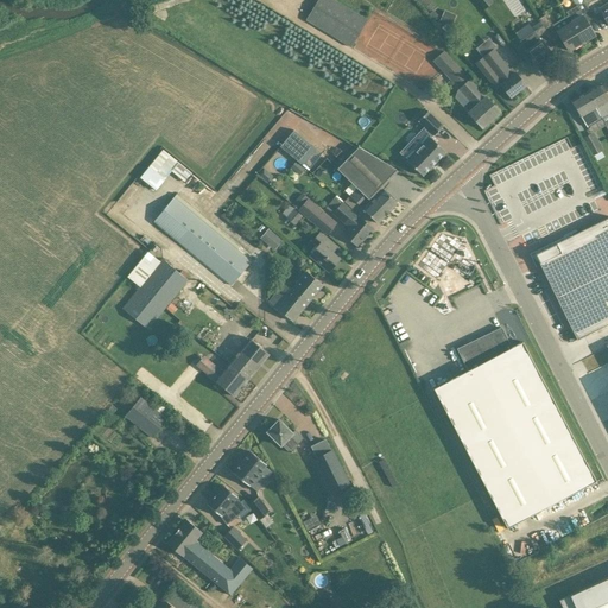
[(368,20),(358,14),(335,0),(317,0),(306,19),(352,48),(368,20)]
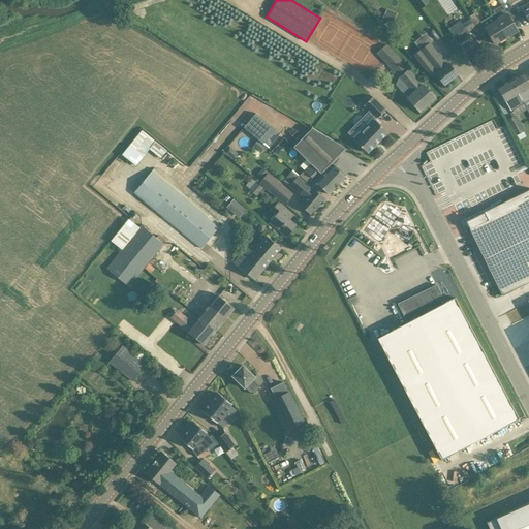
[(518,30),(507,14),(505,9),(510,6),(506,0),(497,0),(502,7),(492,14),(506,37),(518,30)]
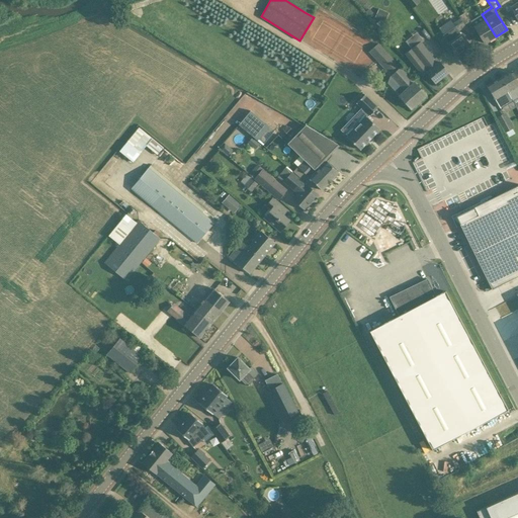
[(517,0),(496,0),(500,6),(501,6),(506,14),(512,10),(517,19),(517,0)]
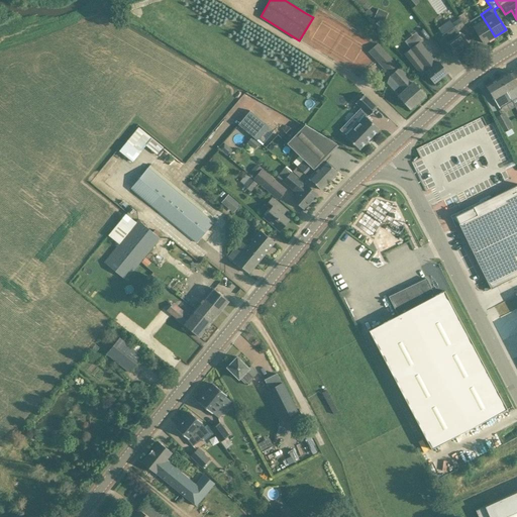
[(381,20),(384,11),(378,9),(374,17),(381,20)]
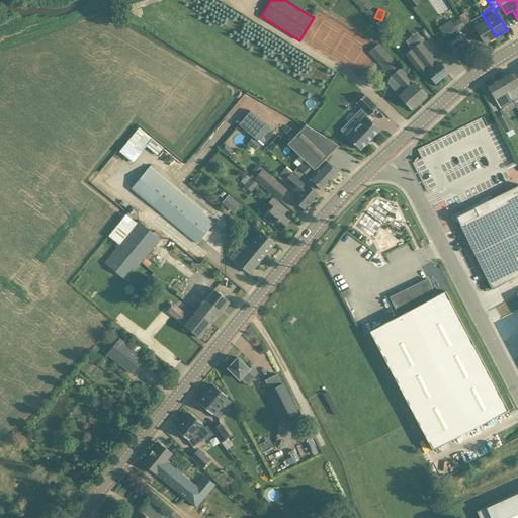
[(485,44),(496,36),(482,14),(470,21),(465,12),(458,16),(462,21),(471,35),(478,32),(485,44)]
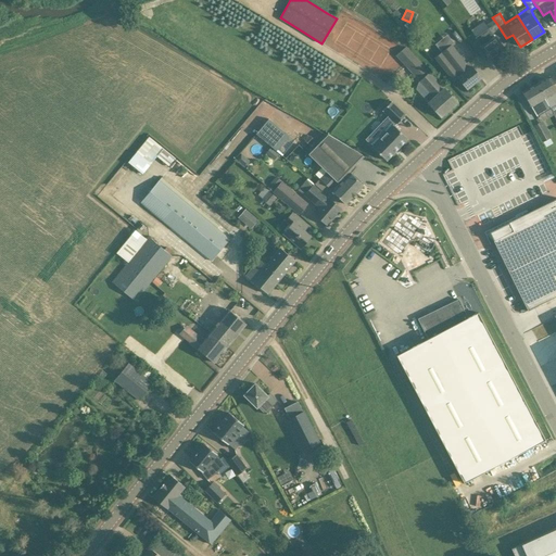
[(496,23),(482,32),(476,37),(481,46),(480,46),(491,60),(505,50),(497,39),(503,36),(506,39),(506,38),(496,23)]
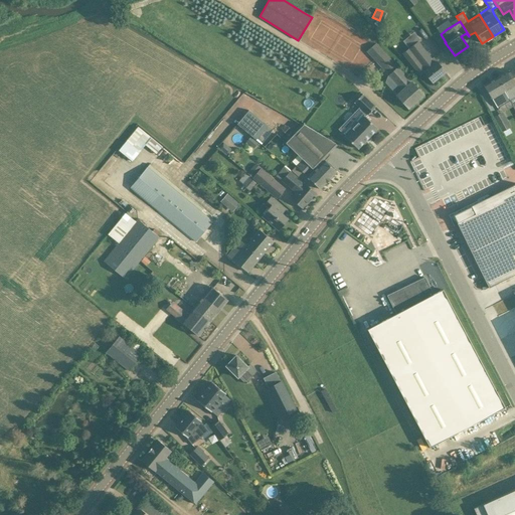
[(446,72),(440,64),(437,60),(435,62),(418,41),(402,54),(419,76),(424,71),(433,82),(446,72)]
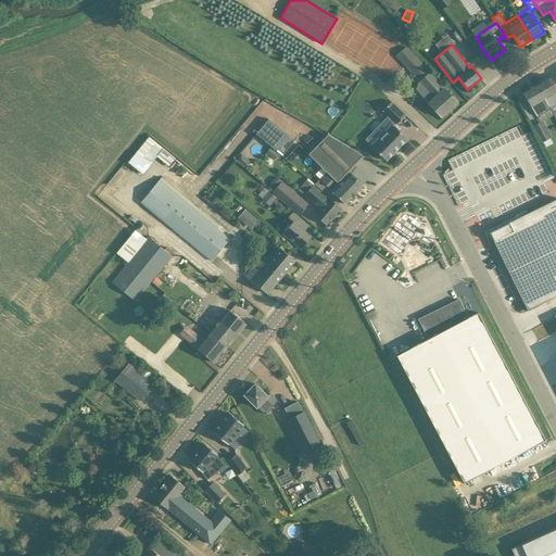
[(396,55),(422,84),(421,85),(419,92),(430,104),(441,116),(457,102),(446,90),(447,89),(433,75),(409,49),(406,47),(396,55)]
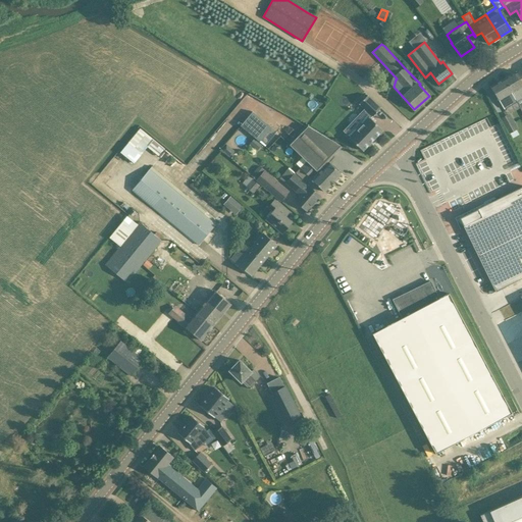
[(512,95),(516,102),(521,112),(521,82),(516,71),(515,71),(515,72),(506,77),(515,94),(512,95)]
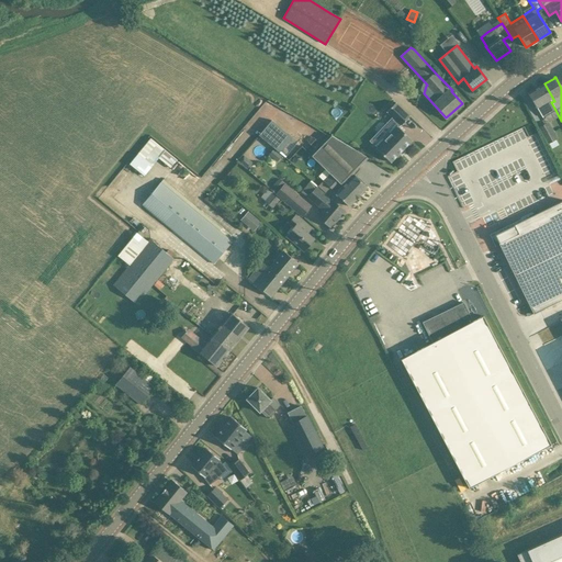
[(542,119),(555,110),(551,102),(554,101),(544,83),(529,92),(528,93),(542,119)]
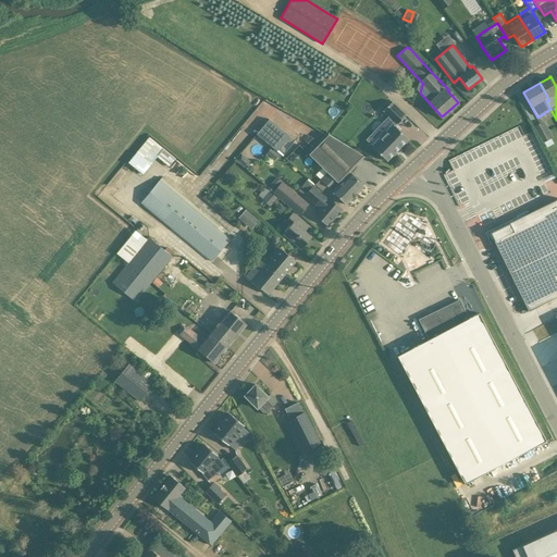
[(407,120),(393,106),(384,114),(398,128),(407,120)]
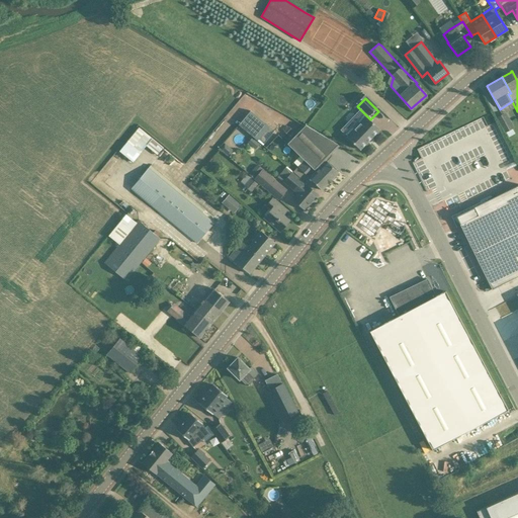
[(274,132),(269,126),(250,110),(239,124),(257,141),(263,145),(274,132)]
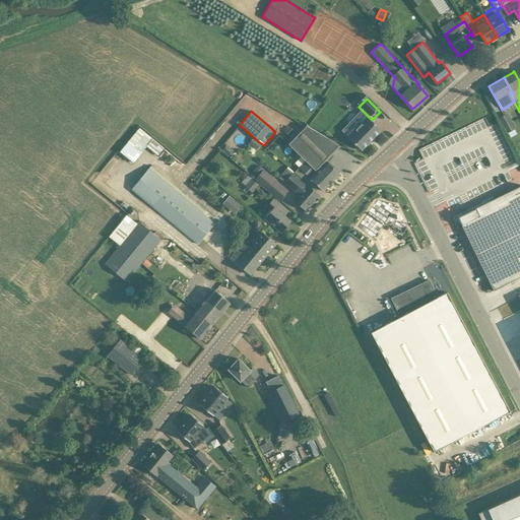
[(498,119),(506,134),(516,129),(507,113),(498,119)]
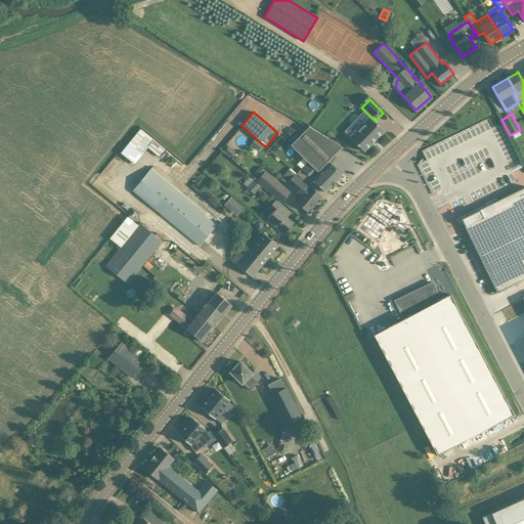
[(351,138),(364,151),(364,150),(384,131),(370,118),(370,119),(351,138)]
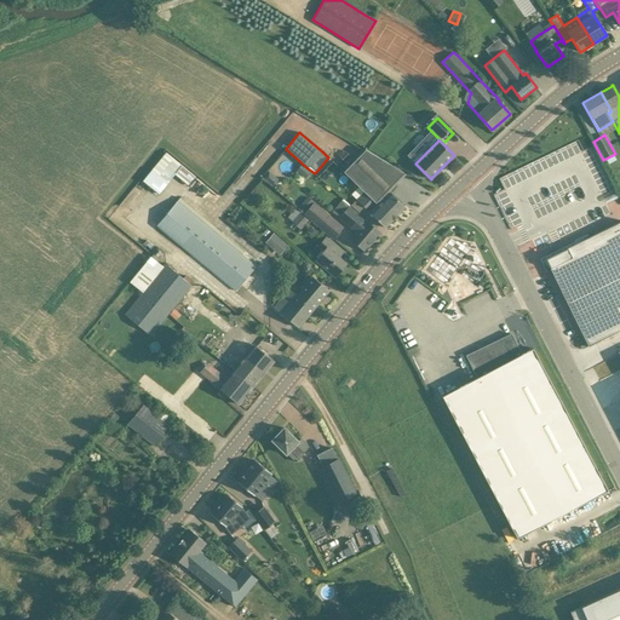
[(344,172),(360,187),(359,187),(378,205),(383,200),(390,193),(389,191),(406,174),(403,172),(366,149),(344,172)]
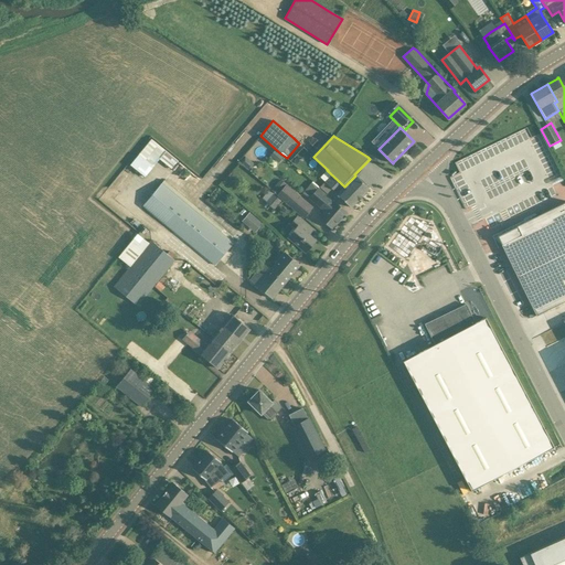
[(173,167),(179,159),(151,138),(139,153),(153,164),(160,157),(173,167)]
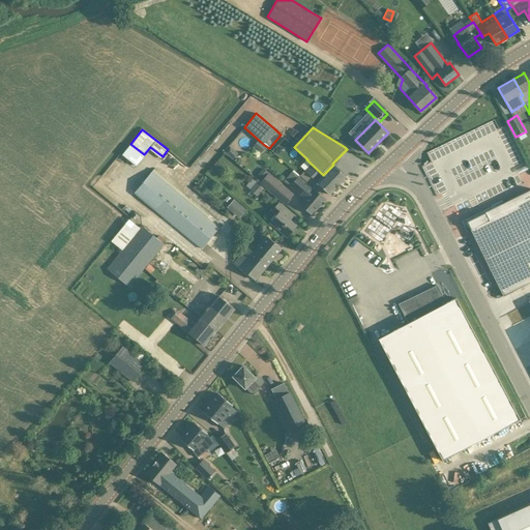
[(298,130),(293,136),(297,140),(302,135),(298,130)]
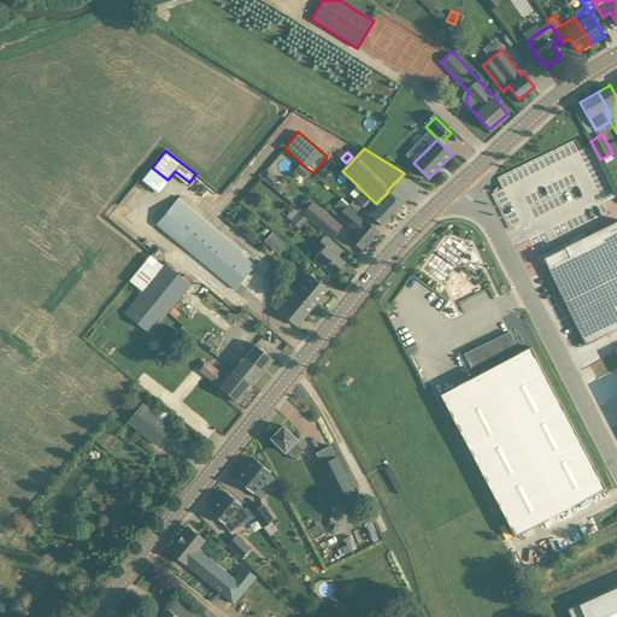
[(303,175),(307,170),(300,164),(295,170),(303,175)]
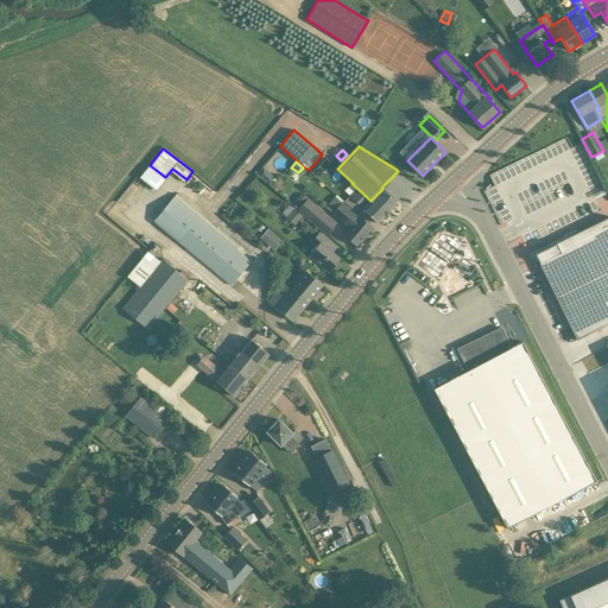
[(363,209),(378,223),(398,203),(384,189),(382,189),(375,196),(371,201),(352,183),(344,190),(350,195),(344,201),(353,209),(359,204),(363,209)]
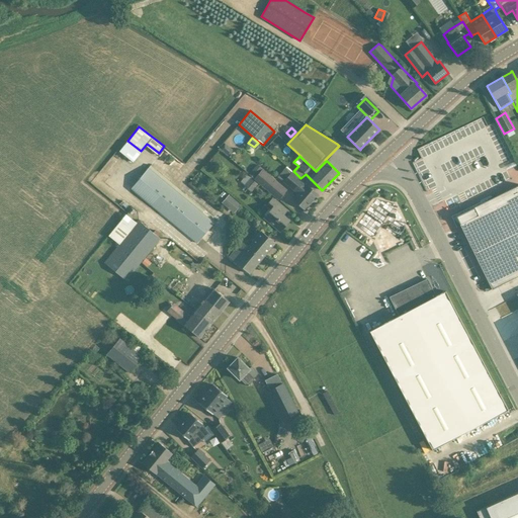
[(249,174),(254,179),(262,169),(257,164),(249,174)]
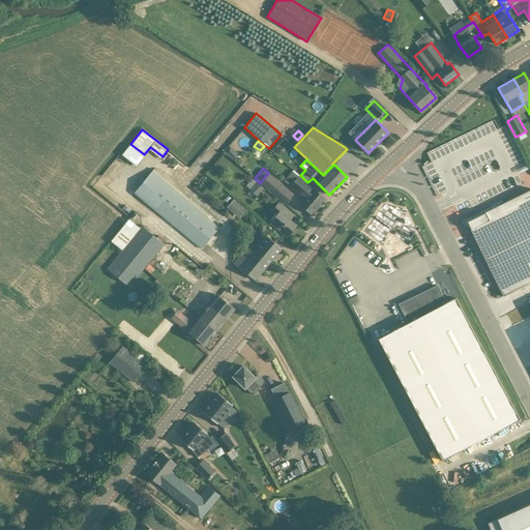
[(312,214),(318,207),(325,199),(292,171),(284,181),(304,198),(299,204),(312,214)]
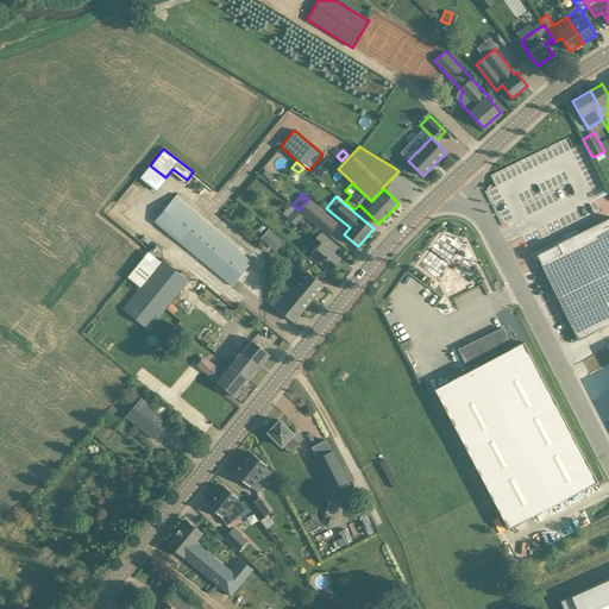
[(251,262),(175,198),(155,221),(232,286),(251,262)]
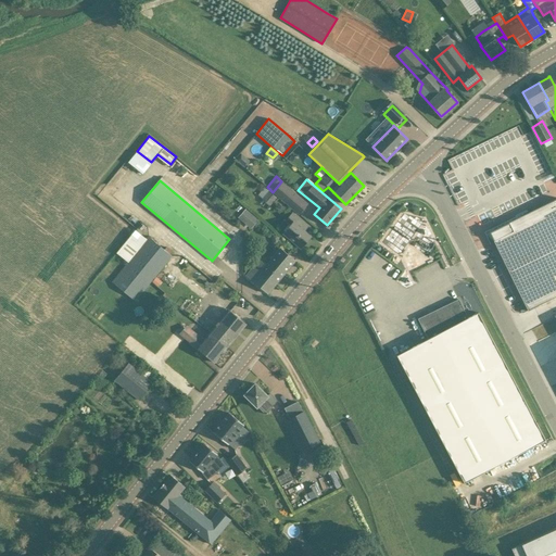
[(281,181),(273,192),(299,214),(307,204),(281,181)]
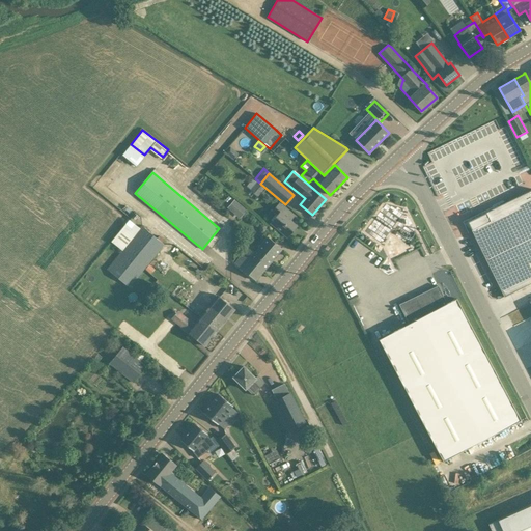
[(258,196),(263,189),(256,183),(257,183),(253,178),(247,186),(258,196)]
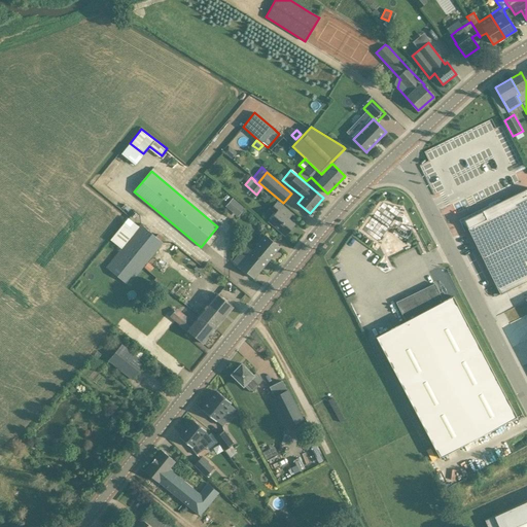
[(526,281),(526,188),(463,219),(500,294),(526,281)]
